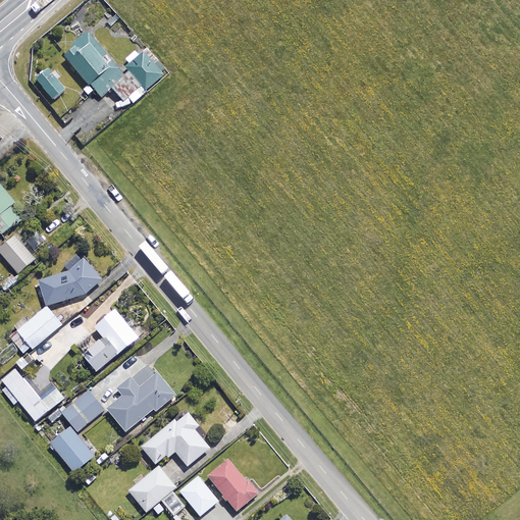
[(134,49),(115,64),(88,32),(61,54),(88,85),(83,90),(87,95),(94,89),(100,96),(104,91),(108,96),(113,92),(122,103),(126,99),(131,104),(166,72),(145,48),(138,54),(134,49)]
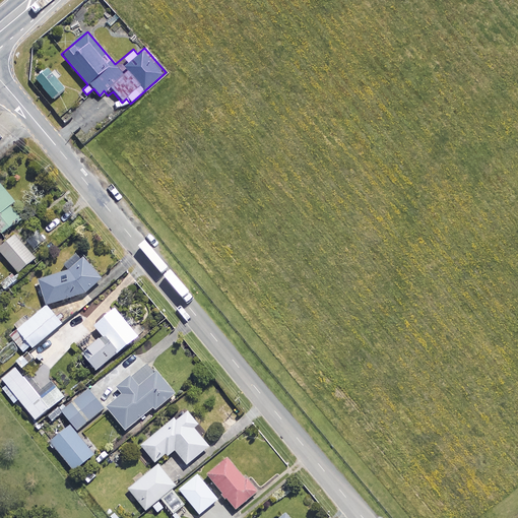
[(64,88),(44,64),(31,74),(52,99),(64,88)]
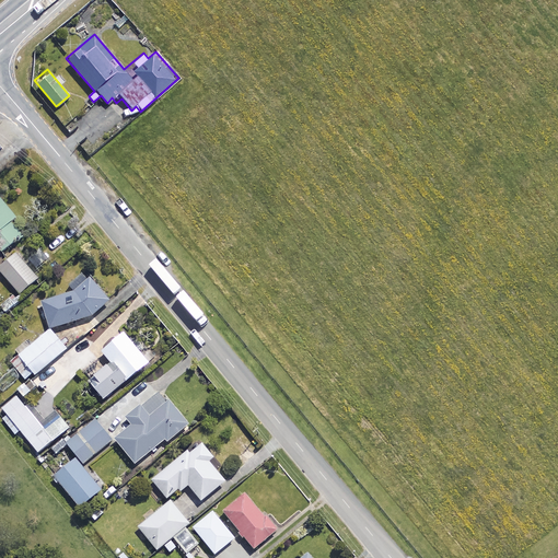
[(0,253),(23,235),(13,222),(19,219),(0,195),(0,253)]
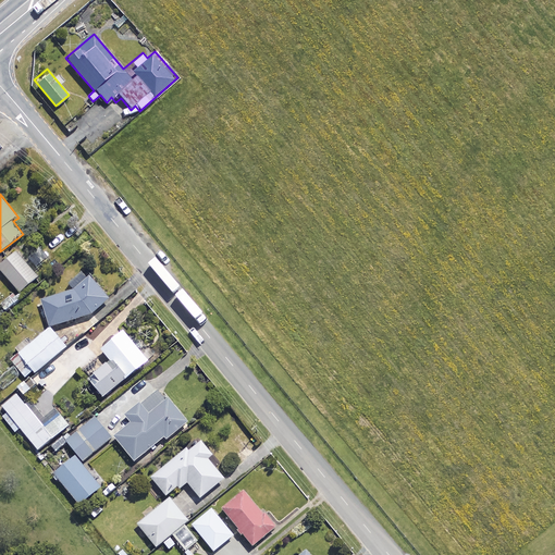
[(38,274),(16,249),(0,262),(0,269),(20,292),(38,274)]
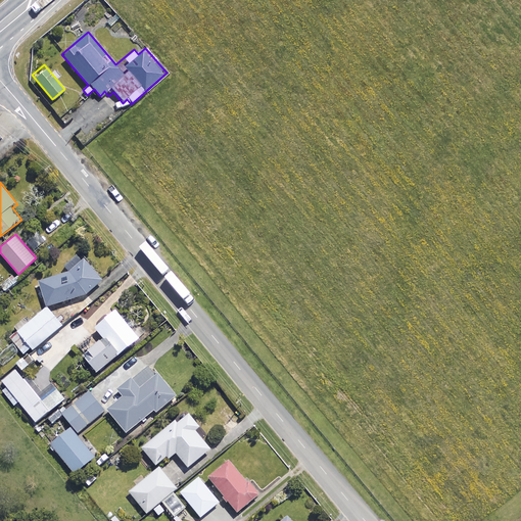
[(38,281),(47,308),(84,295),(100,281),(83,261),(72,270),(38,281)]
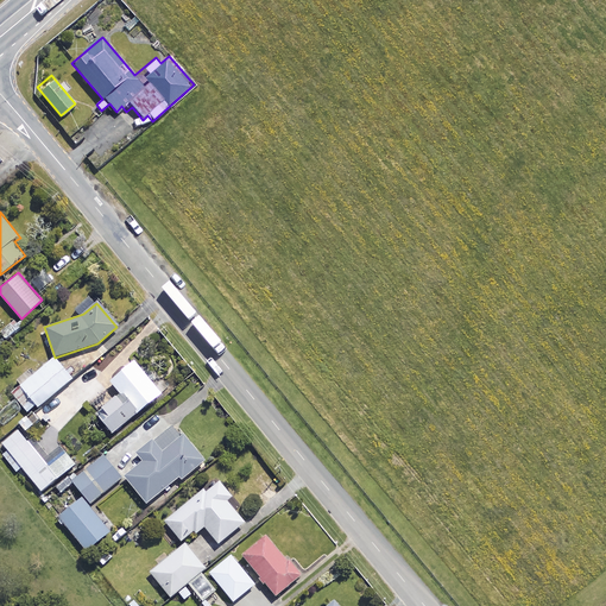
[(166,389),(140,357),(109,380),(119,393),(95,412),(111,433),(166,389)]
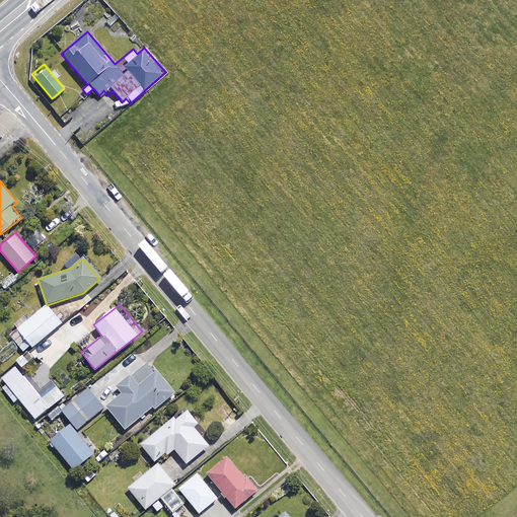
[(61,322),(46,305),(9,335),(24,353),(61,322)]
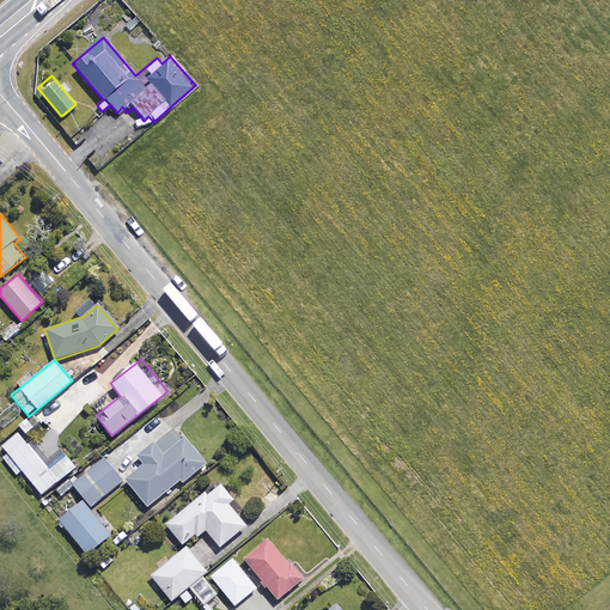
[(35,429),(25,418),(16,426),(25,438),(35,429)]
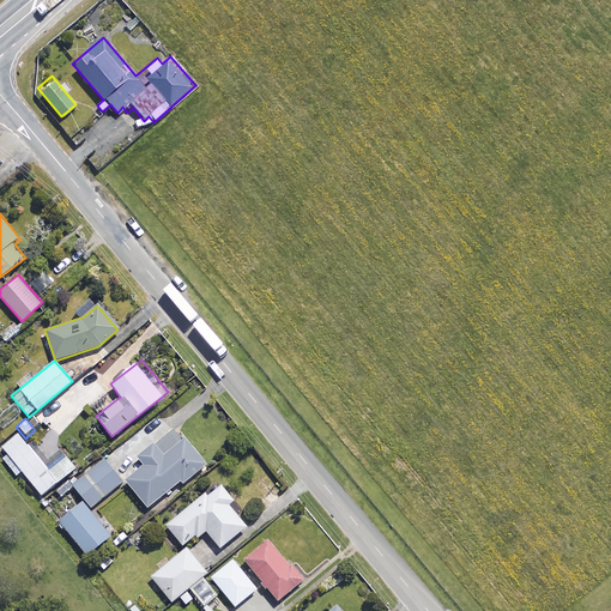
[(205,465),(176,427),(137,458),(143,466),(125,481),(146,507),(182,479),(183,482),(205,465)]
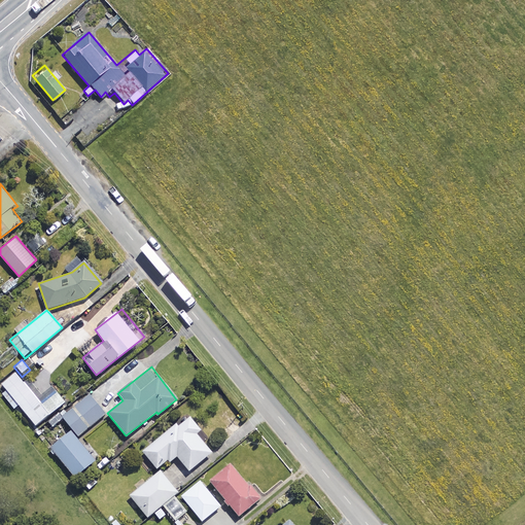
[(41,405),(15,372),(0,383),(5,390),(1,393),(12,407),(18,403),(34,425),(64,403),(57,393),(41,405)]
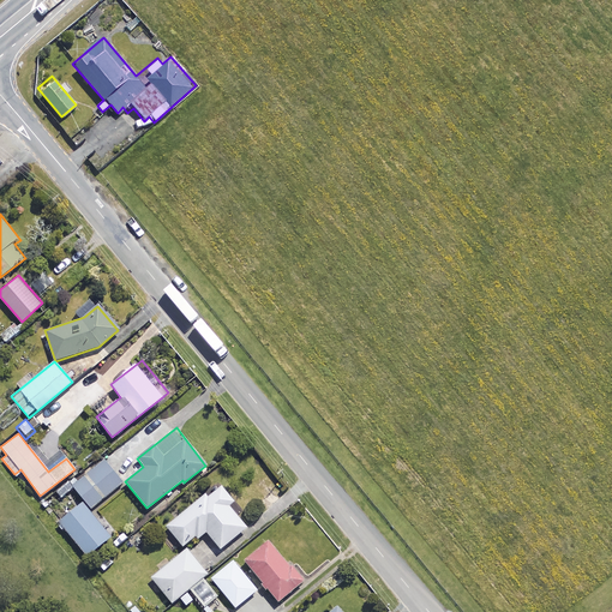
[(60,499),(73,487),(90,507),(121,483),(97,453),(52,490),(60,499)]
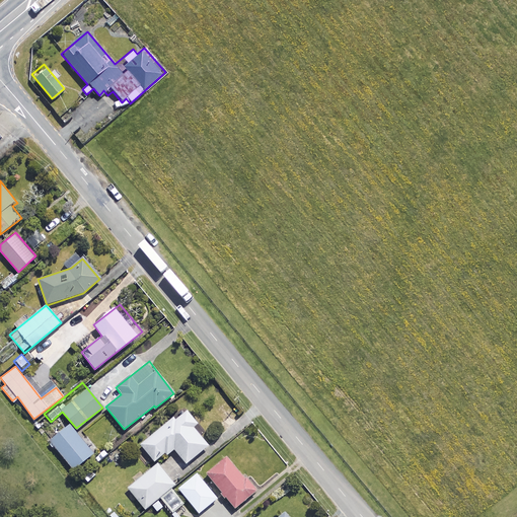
[(141,444),(154,461),(164,453),(167,456),(175,450),(185,463),(207,446),(193,426),(197,423),(186,410),(141,444)]
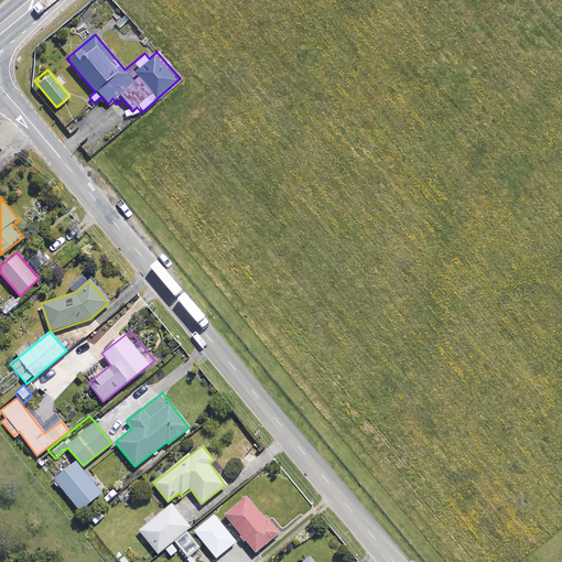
[(100,493),(75,462),(54,478),(79,510),(100,493)]
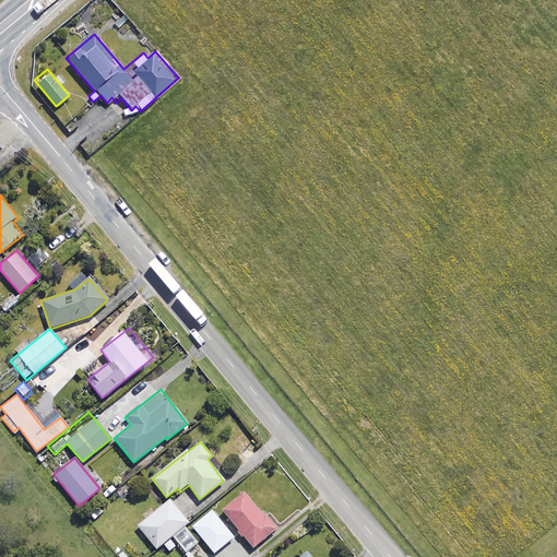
[(274,529),(244,493),(222,510),(253,546),(274,529)]
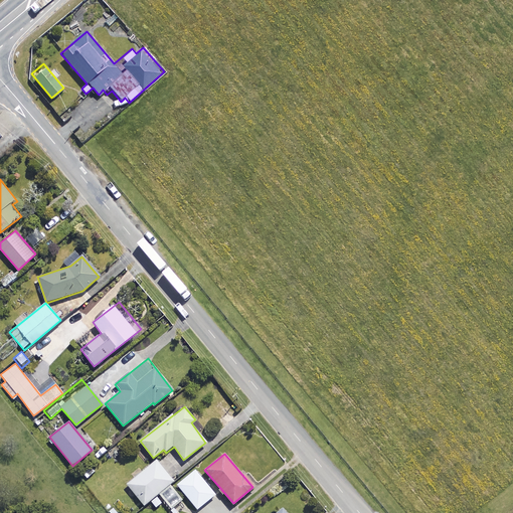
[(144,504),(148,500),(154,508),(162,502),(156,494),(172,481),(155,460),(127,484),(144,504)]
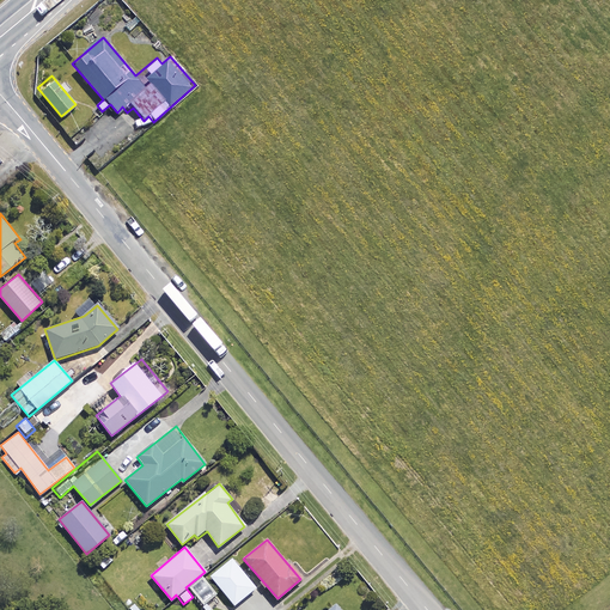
[(255,587),(231,557),(209,575),(233,605),(255,587)]
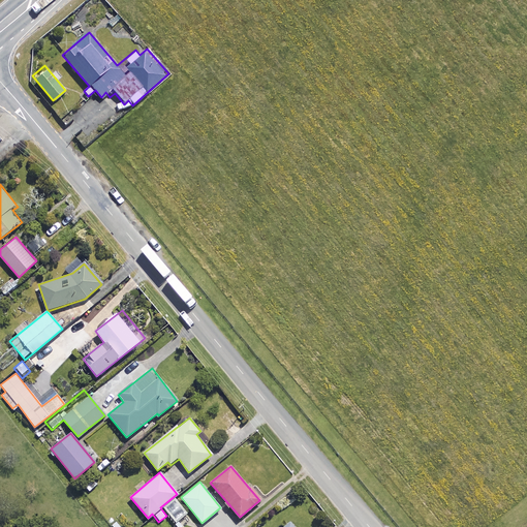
[(298,526),(291,518),(279,526),(298,526)]
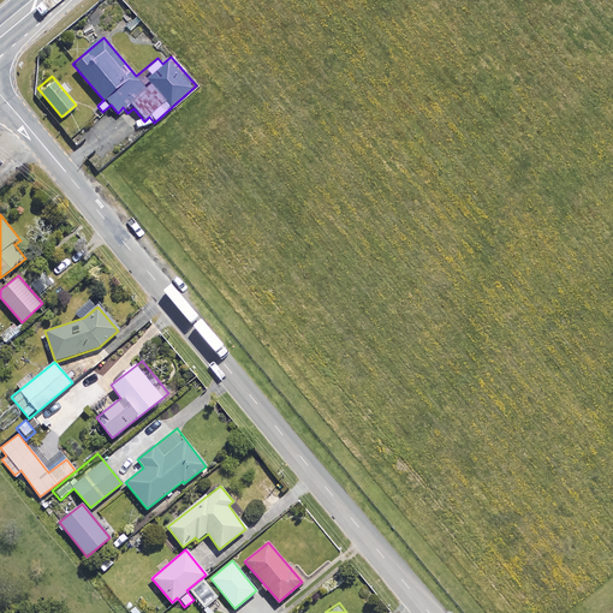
All buildings are outlined.
